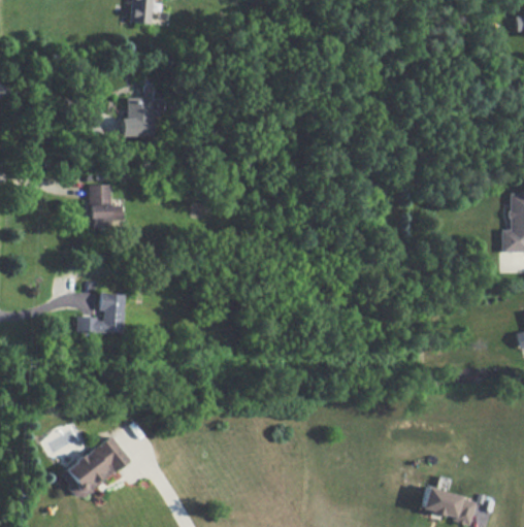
[(151,24),(151,10),(159,11),(160,4),(154,3),(153,0),(132,0),(132,24),(151,24)]
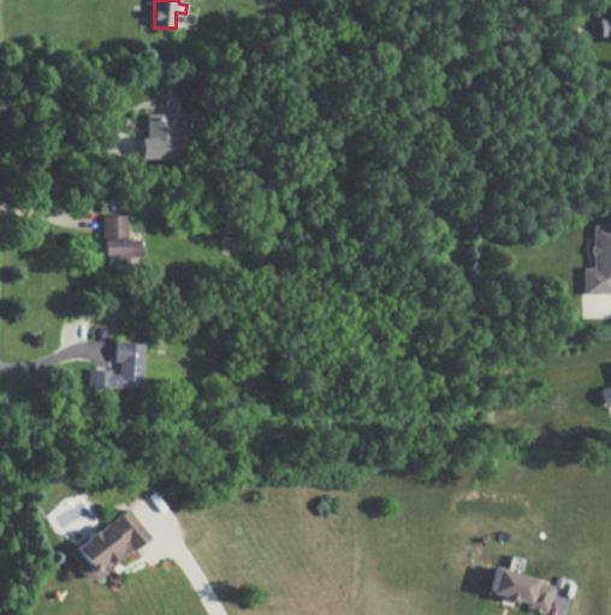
[(142,159),(178,159),(177,130),(189,129),(189,114),(179,116),(179,99),(167,99),(168,113),(147,114),(148,137),(142,137),(142,159)]
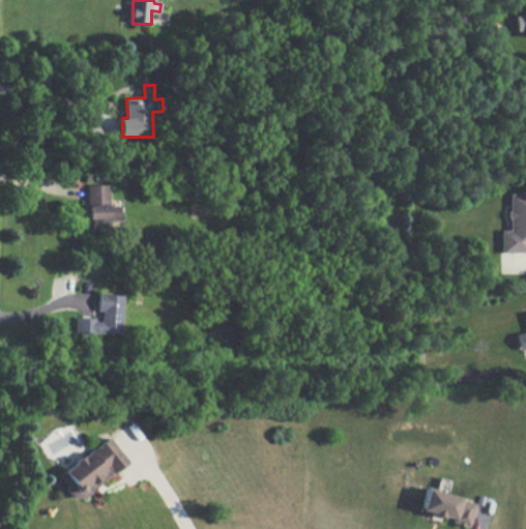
[(122,222),(122,206),(111,206),(111,185),(90,185),(90,229),(111,229),(111,222),(122,222)]
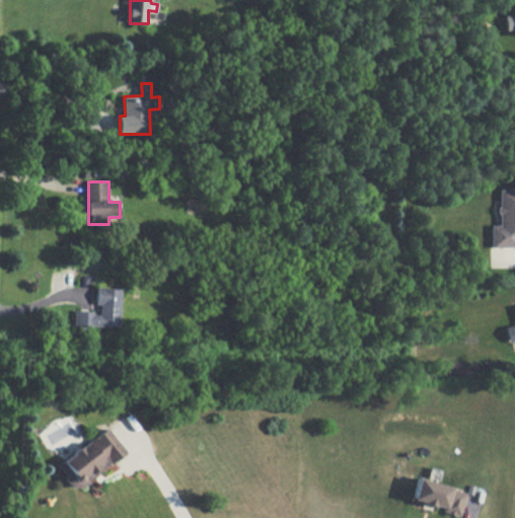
[(514,191),(500,192),(501,225),(492,225),(493,248),(514,248),(514,191)]
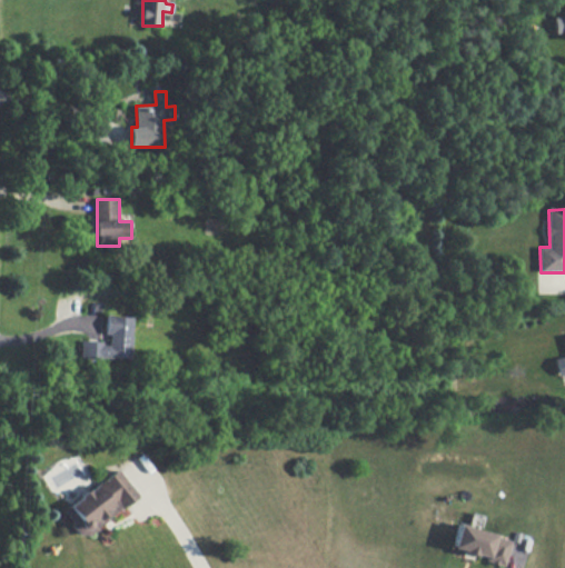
[(134,359),(135,317),(108,316),(108,336),(111,336),(111,344),(83,342),(83,358),(134,359)]
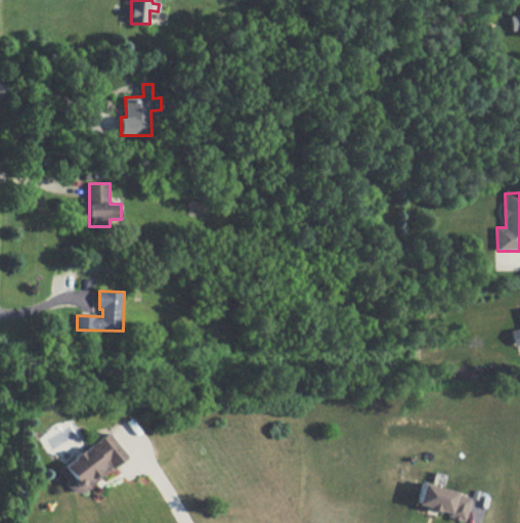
[(519,330),(511,331),(515,347),(519,346),(519,330)]
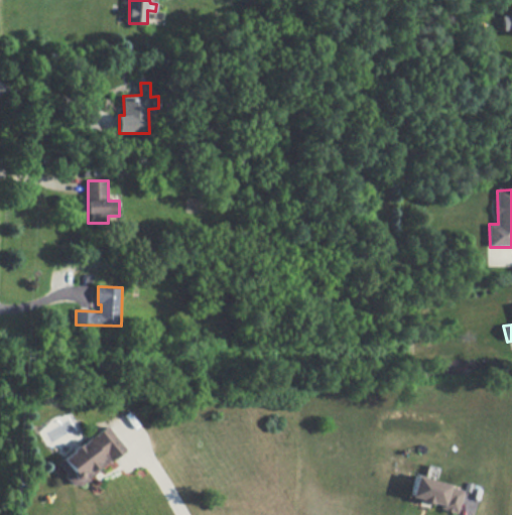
[(59,462),(77,487),(128,452),(110,426),(59,462)]
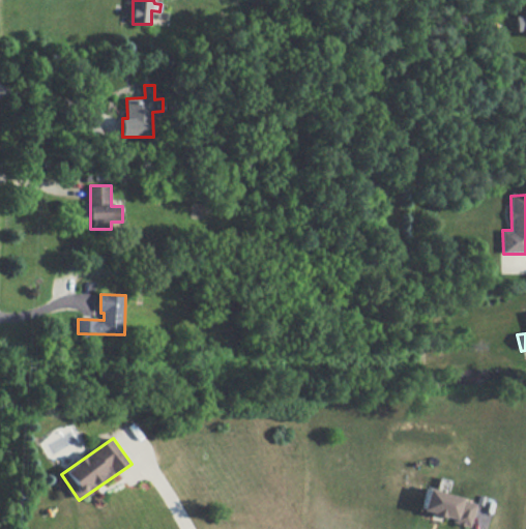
[(422,513),(472,525),(478,502),(428,490),(422,513)]
